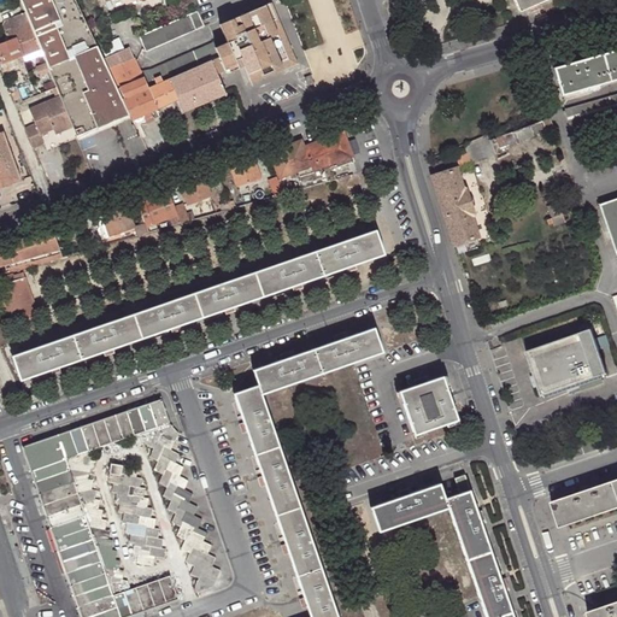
[(19,0),(24,11),(39,47),(40,50),(46,63),(48,70),(84,57),(115,125),(131,118),(103,59),(97,46),(74,0),(19,0)]
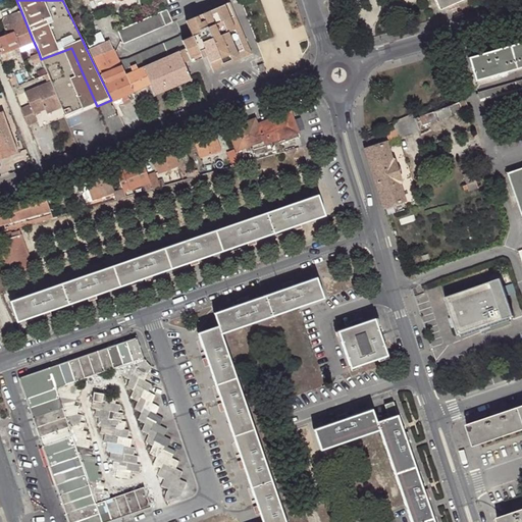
[(433,0),(438,9),(460,0),(433,0)]
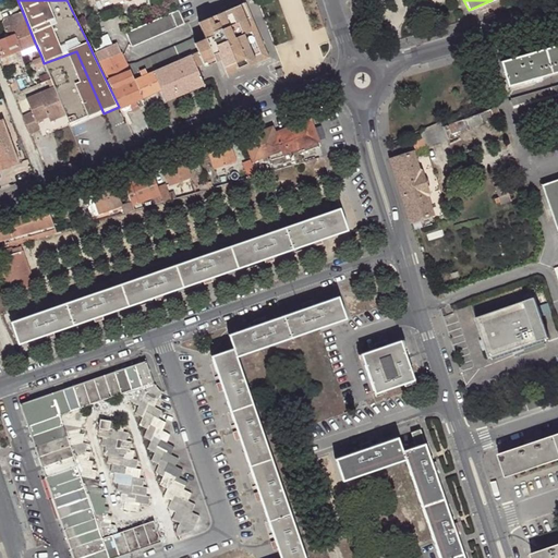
[(245,1),(232,7),(255,61),(268,56),(245,1)]
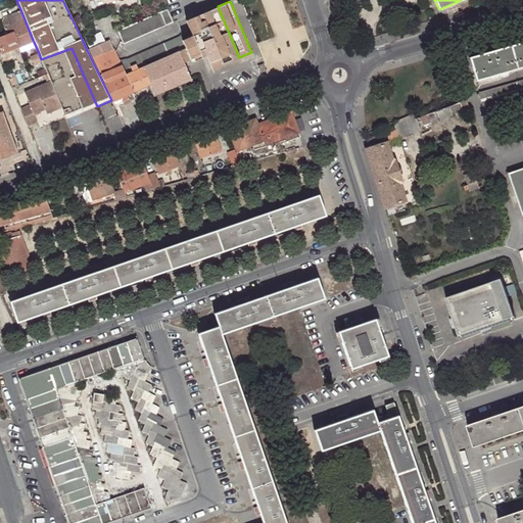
[(192,35),(191,36),(200,57),(205,55),(211,69),(239,57),(218,6),(186,19),(192,35)]
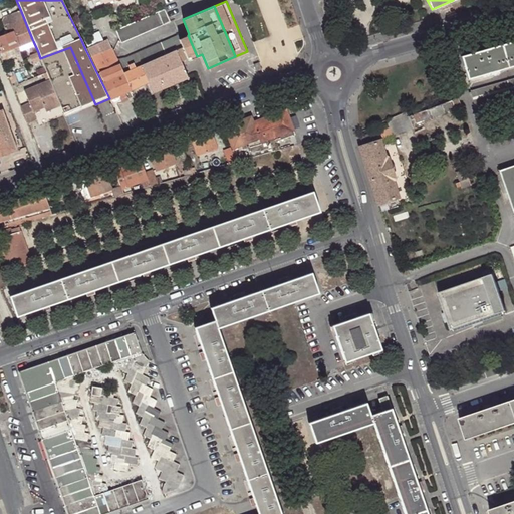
[(170,22),(165,8),(114,28),(120,42),(170,22)]
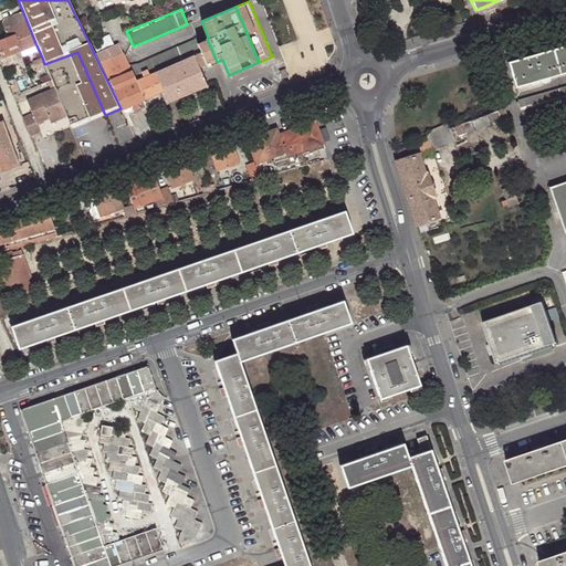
[(21,49),(35,43),(22,10),(3,18),(2,23),(8,37),(0,39),(0,53),(2,59),(22,51),(21,49)]
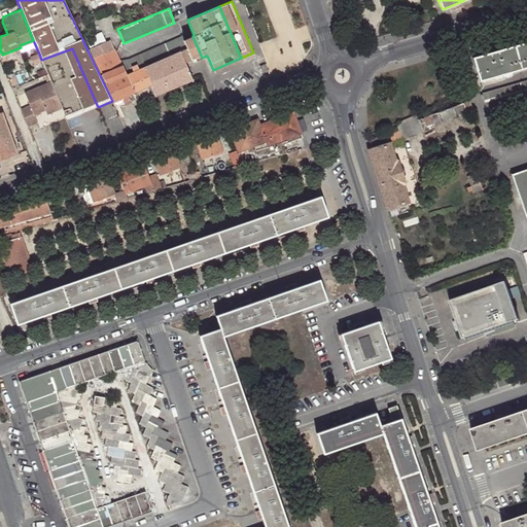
[(202,58),(192,36),(188,37),(199,60),(202,58)]
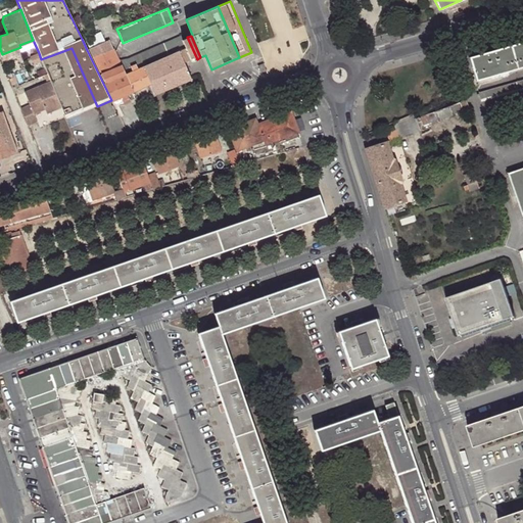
[(180,37),(121,62),(127,77),(155,64),(186,51),(181,40),(180,37)]
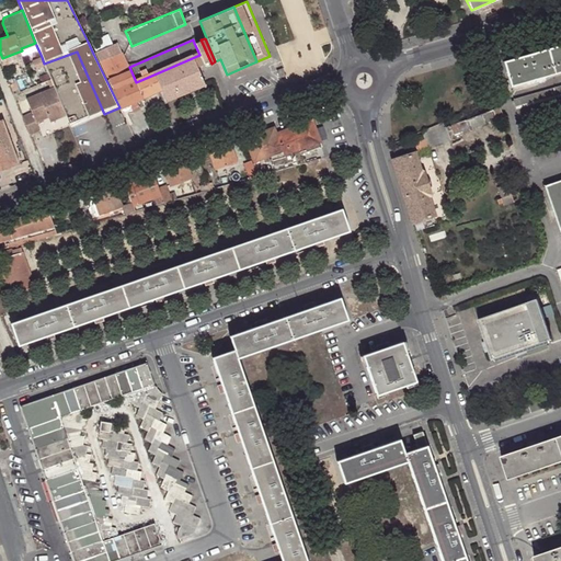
[(199,55),(203,64),(204,66),(212,64),(201,39),(194,43),(199,55)]
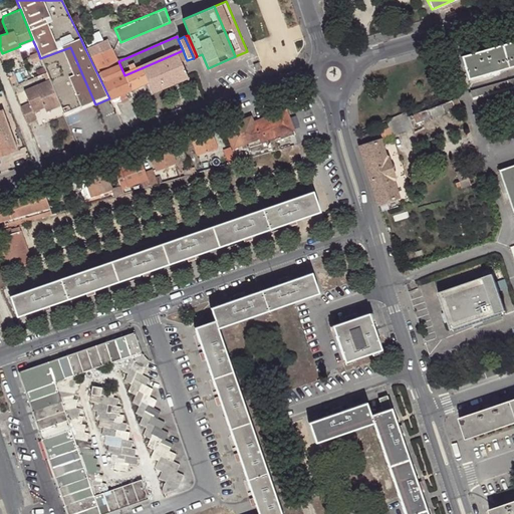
[(123,92),(131,90),(124,75),(118,61),(111,48),(110,48),(107,40),(85,49),(109,98),(112,104),(126,98),(123,92)]
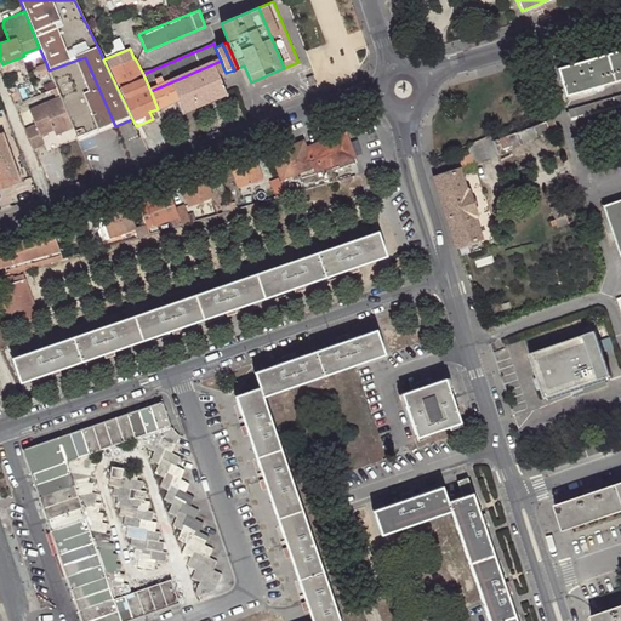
[(620,51),(605,56),(613,83),(620,80),(620,51)]
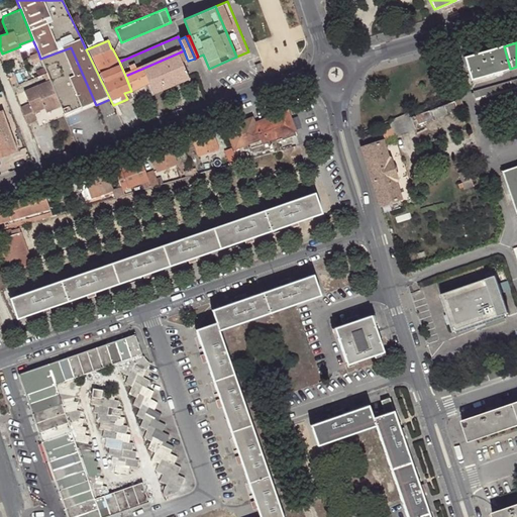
[(470,80),(510,69),(504,46),(463,58),(470,80)]
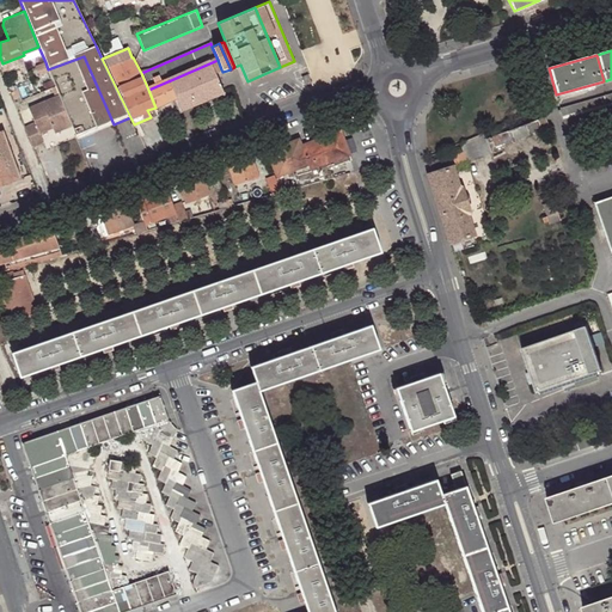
[(84,56),(48,69),(59,96),(72,126),(75,135),(112,121),(84,56)]
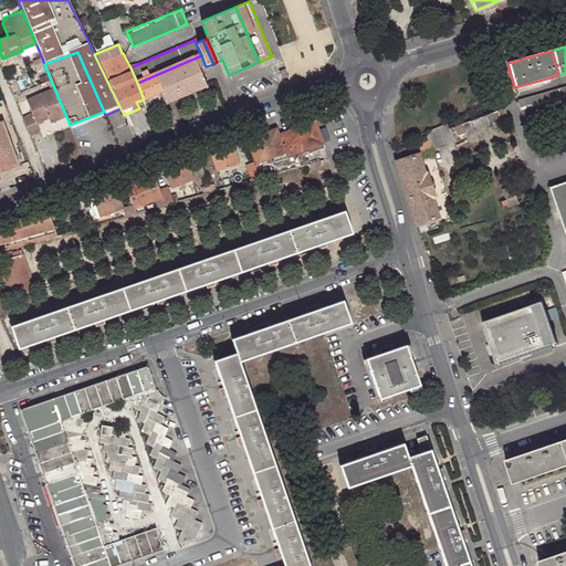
[(201,55),(168,70),(181,97),(207,86),(198,66),(205,64),(201,55)]
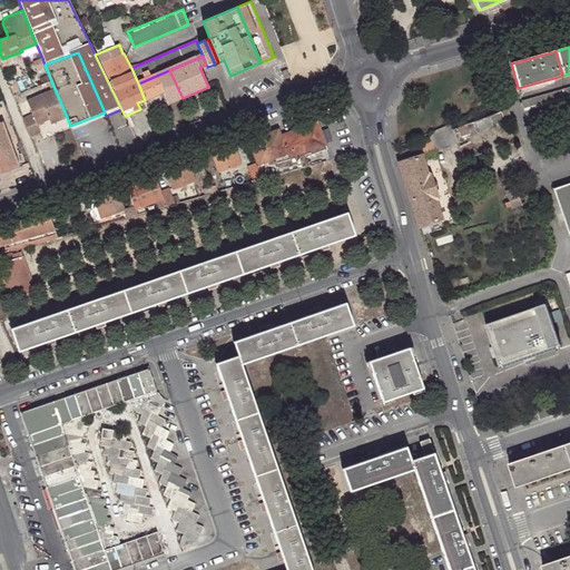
[(35,68),(45,65),(42,58),(32,61),(35,68)]
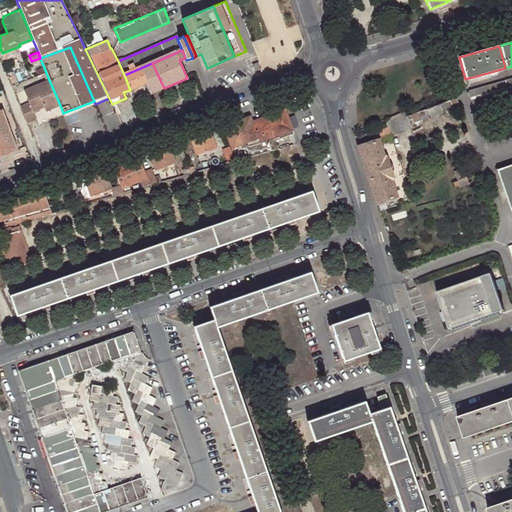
[(164,88),(152,63),(124,75),(130,90),(148,82),(152,92),(164,88)]
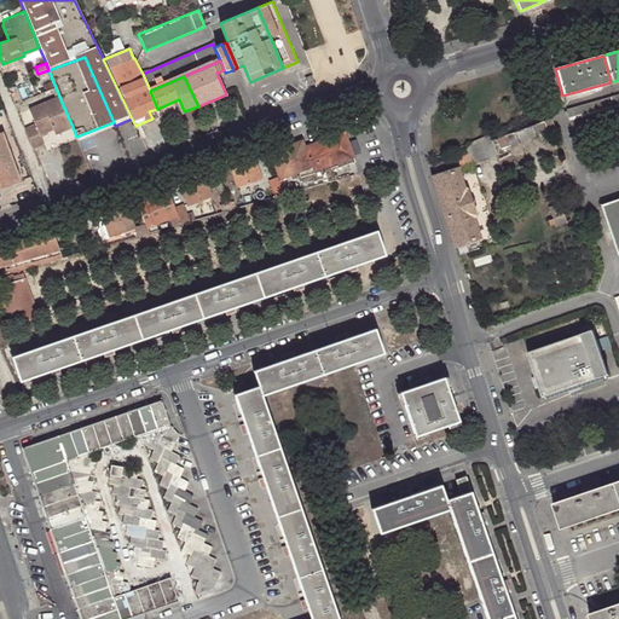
[(567,111),(573,136),(618,122),(618,94),(567,110),(567,111)]
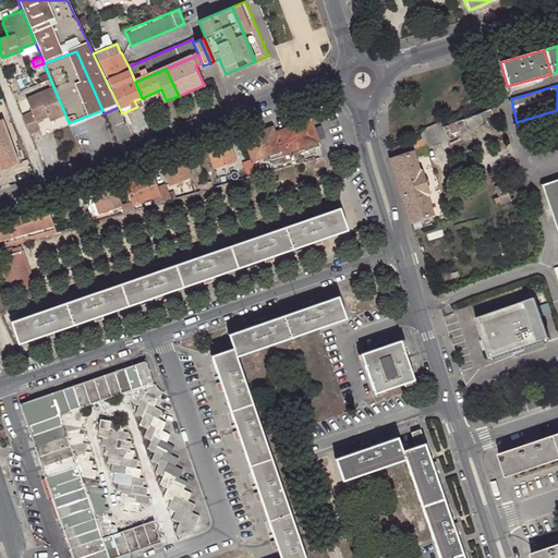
[(65,114),(53,87),(26,99),(32,112),(22,117),(29,134),(39,130),(36,122),(45,118),(44,117),(47,116),(48,117),(50,121),(65,114)]
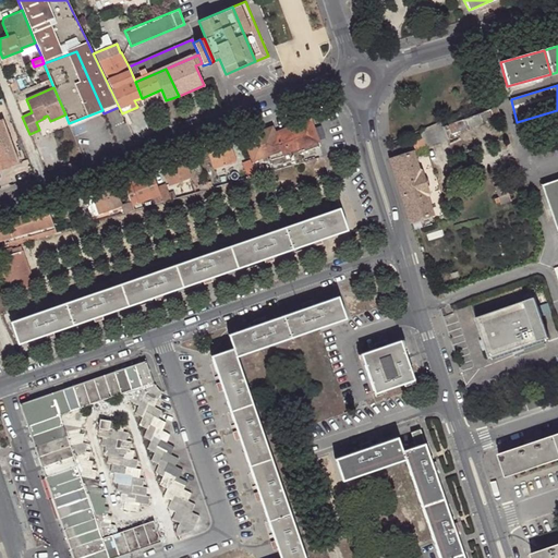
[(500,116),(497,107),(443,126),(440,123),(419,131),(425,148),(448,140),(446,132),(449,130),(450,135),(500,116)]
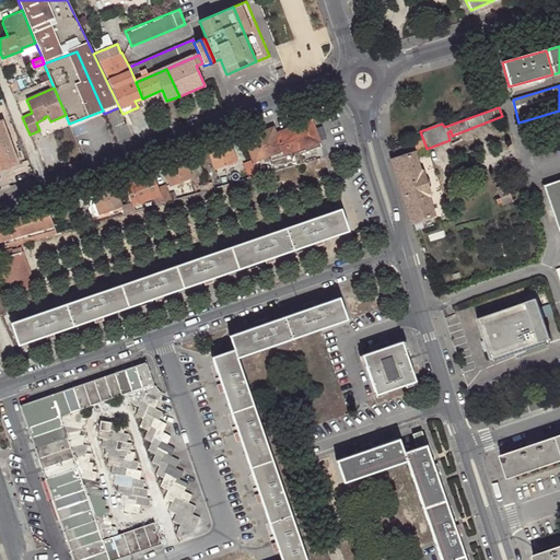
[(71,127),(104,114),(103,111),(69,124),(71,127)]
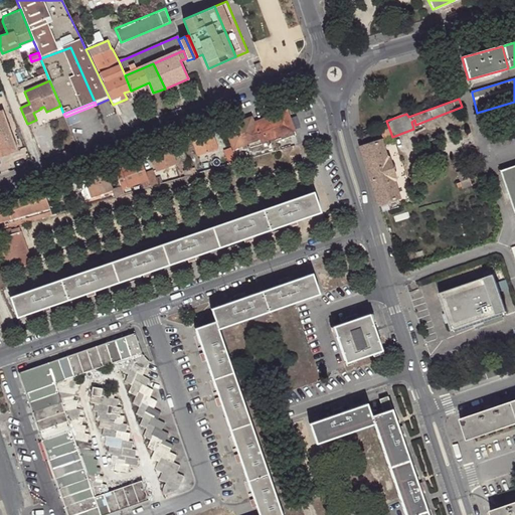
[(0,111),(0,156),(16,150),(2,111),(0,111)]
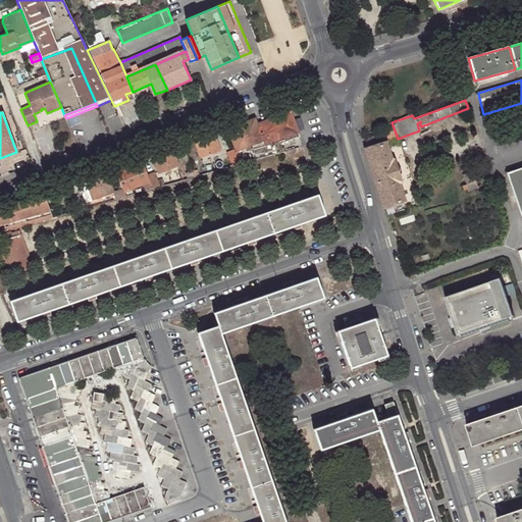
[(270,156),(285,152),(283,144),(301,137),(295,118),(286,115),(259,124),(270,156)]
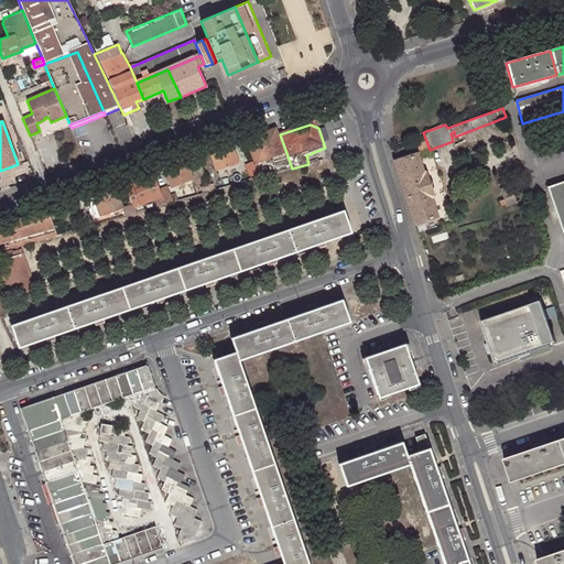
[(260,133),(259,131),(247,134),(258,162),(268,159),(270,164),(272,163),(277,174),(292,169),(280,134),(278,128),(260,133)]
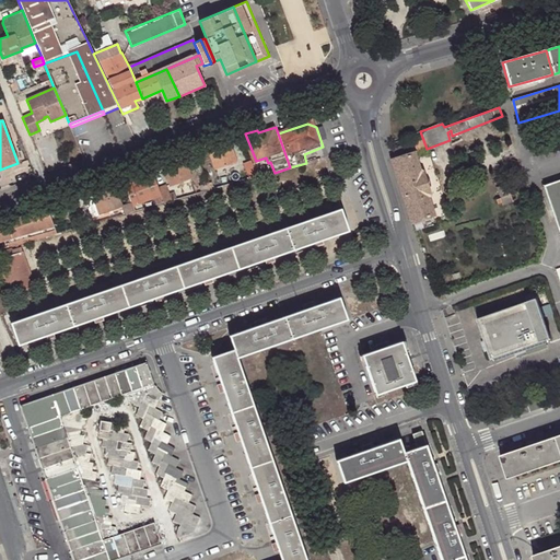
[(237,161),(230,140),(209,148),(217,168),(237,161)]
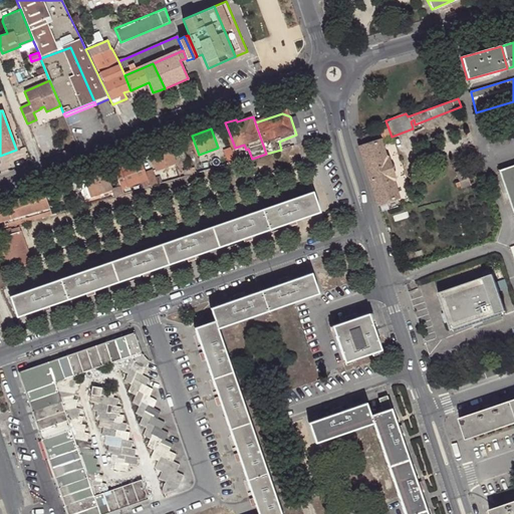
[(360,147),(378,204),(398,198),(393,182),(394,179),(388,158),(384,157),(380,142),(377,142),(375,133),(360,137),(362,147),(360,147)]
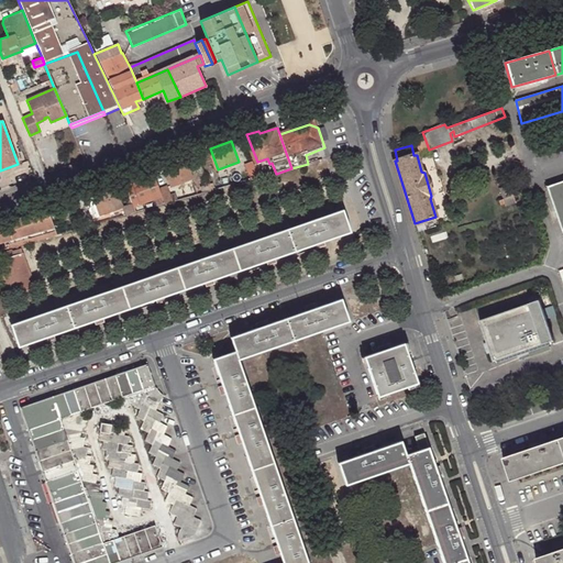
[(194,178),(186,158),(166,166),(173,186),(194,178)]
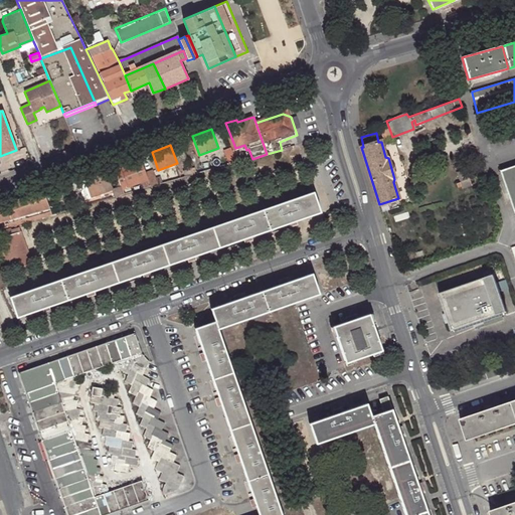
[(234,151),(232,149),(225,151),(230,165),(238,162),(234,151)]
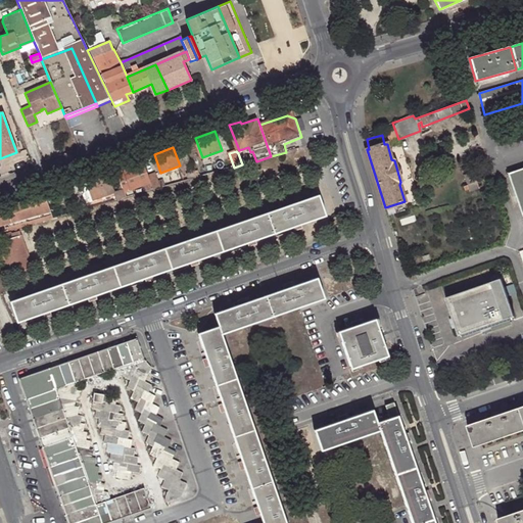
[(242,164),(248,162),(243,151),(238,153),(242,164)]
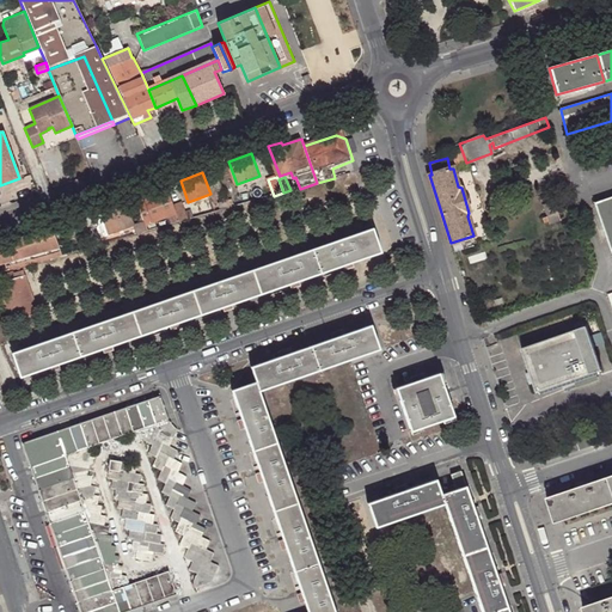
[(177,214),(175,208),(169,193),(138,203),(148,232),(158,230),(155,222),(177,214)]
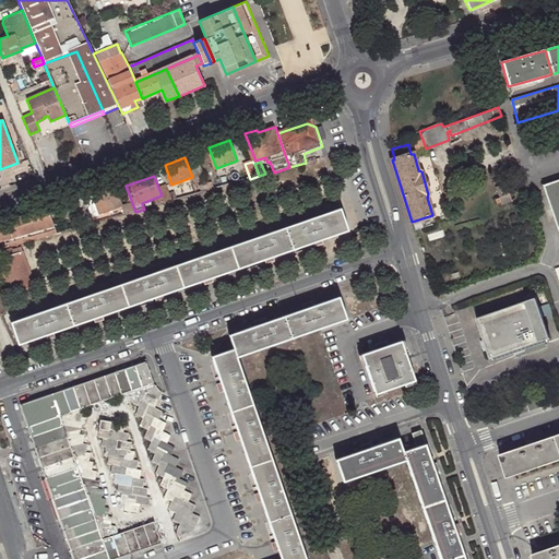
[(558,179),(542,186),(557,234),(558,233),(558,179)]
